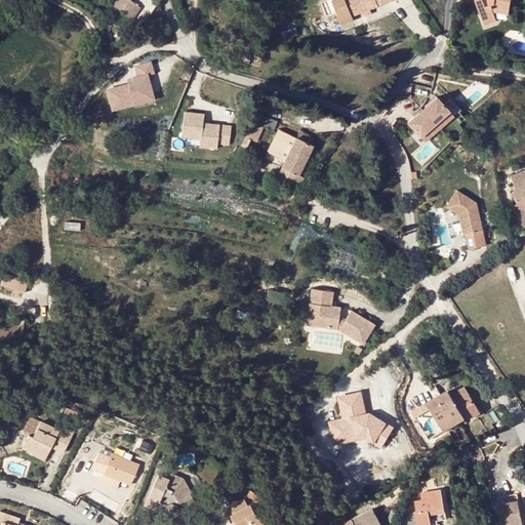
[(119,0),(116,5),(124,10),(131,1),(131,0),(119,0)]
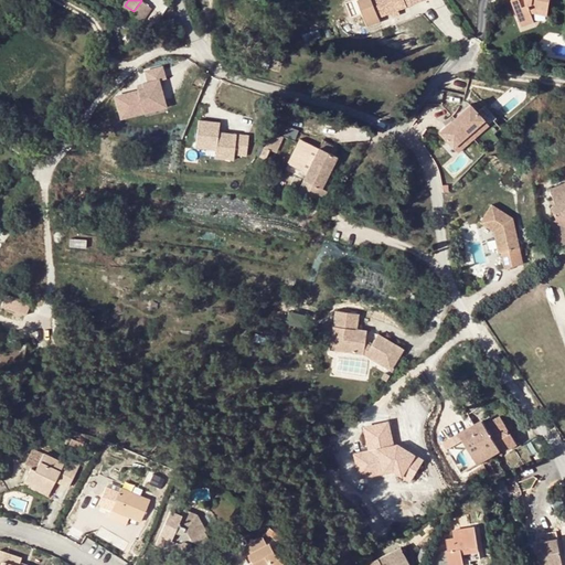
[(380,17),(373,0),(358,0),(359,0),(368,25),(381,21),(380,17)]
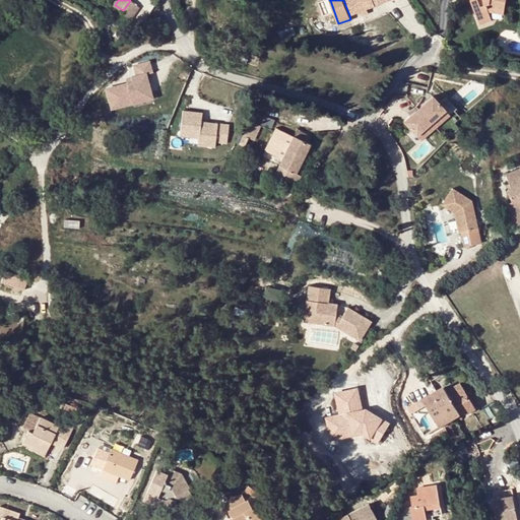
[(373,0),(343,0),(349,15),(360,12),(375,5),(375,3),(373,0)]
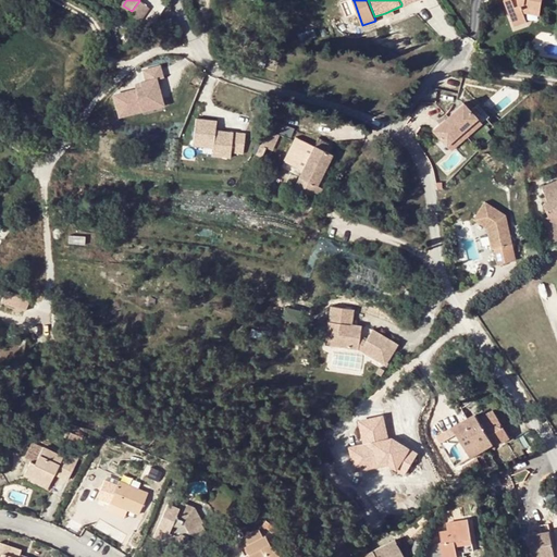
[(527,17),(524,13),(522,8),(541,11),(543,0),(506,0),(514,23),(527,17)]
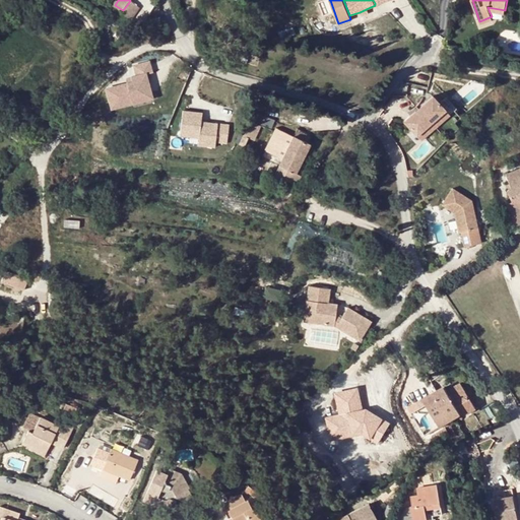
[(138,7),(130,1),(123,10),(132,17),(138,7)]
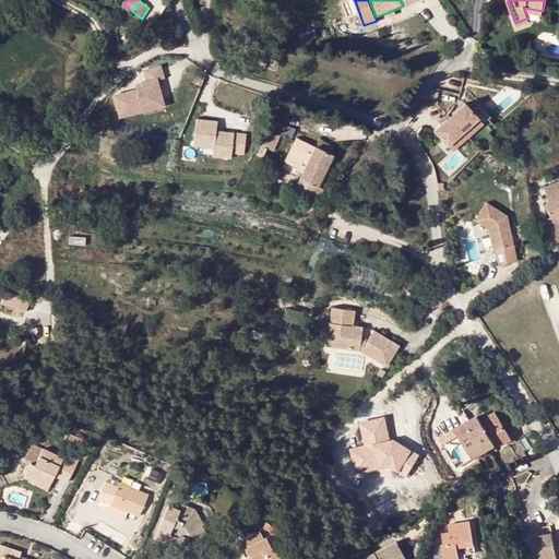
[(403,6),(387,13),(388,16),(405,10),(403,6)]
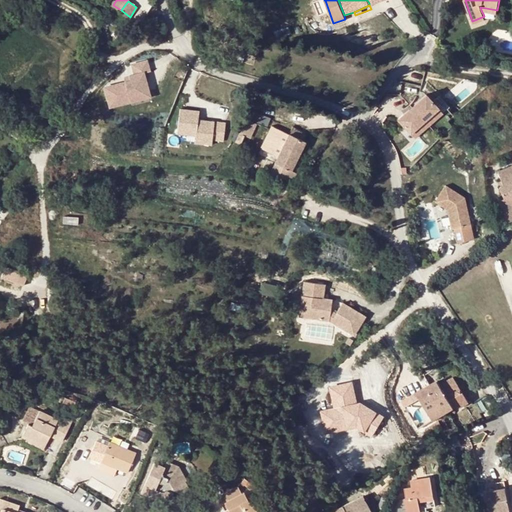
[(484,16),(472,21),(473,25),(485,20),(484,16)]
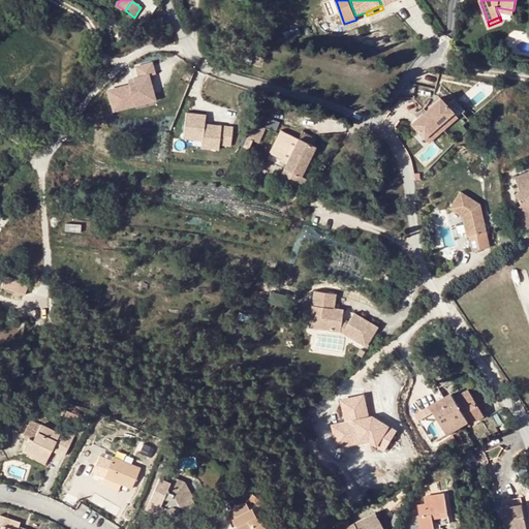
[(150,63),(134,67),(137,78),(131,79),(133,84),(106,91),(113,111),(133,105),(131,100),(152,95),(147,75),(153,73),(150,63)]
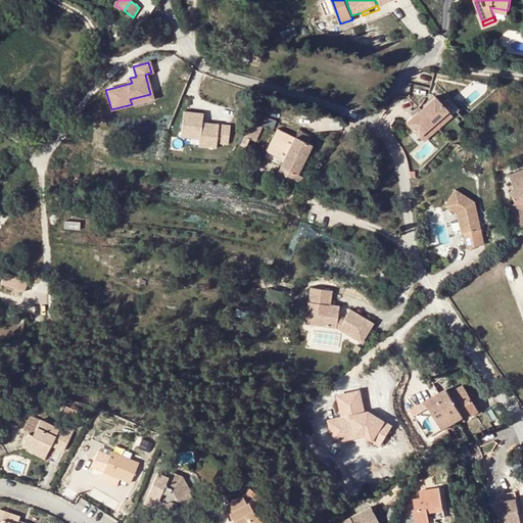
[(150,94),(130,99),(132,104),(151,98),(150,94)]
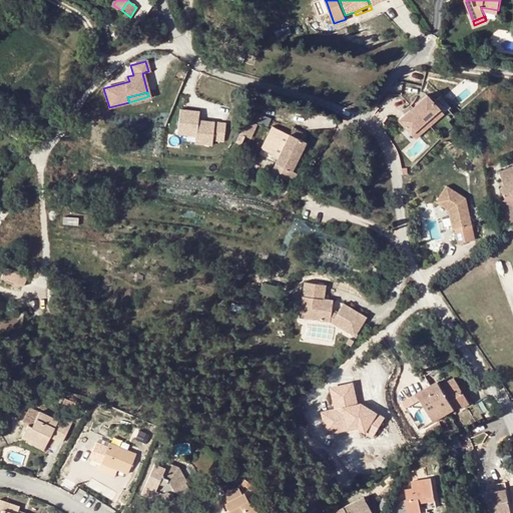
[(428,94),(400,119),(407,126),(403,131),(413,142),(450,108),(440,97),(435,101),(428,94)]
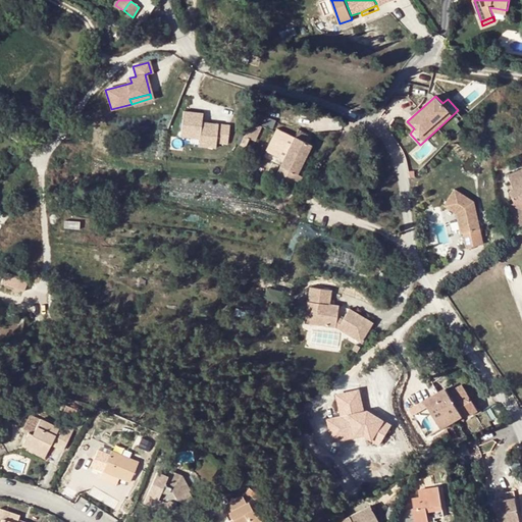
[(204,108),(184,106),(181,131),(200,133),(200,140),(216,142),(217,137),(228,139),(230,120),(206,117),(205,119),(202,119),(204,108)]
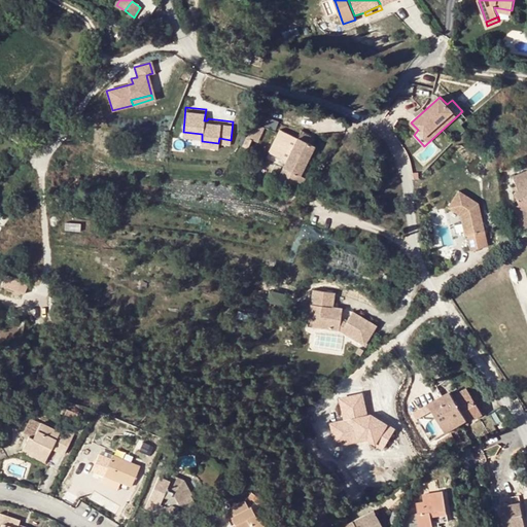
[(258,123),(276,128),(277,120),(260,116),(258,123)]
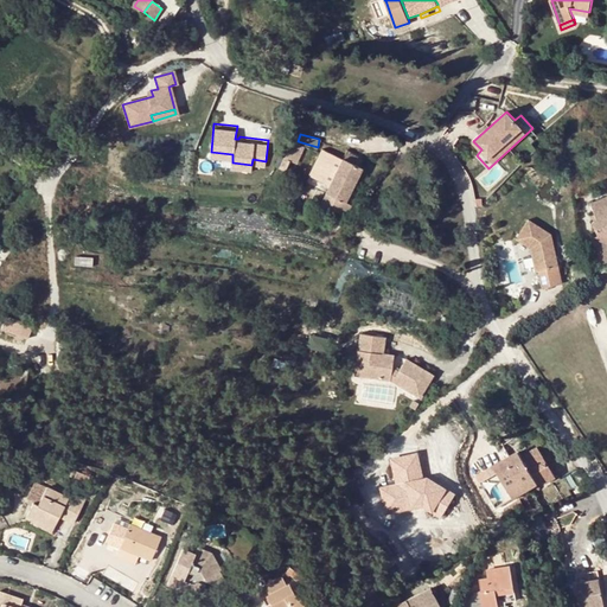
[(291,141),(283,158),(293,161),(296,163),(305,146),(291,141)]
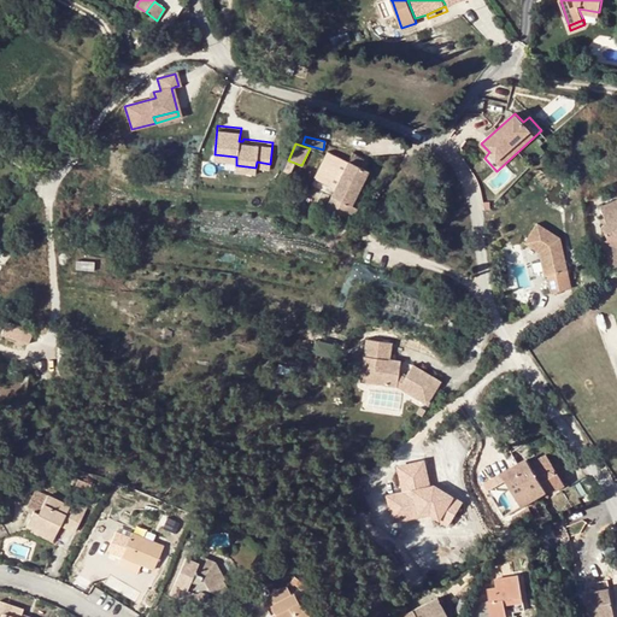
[(315,178),(325,183),(338,157),(327,151),(324,154),(319,168),(315,178)]
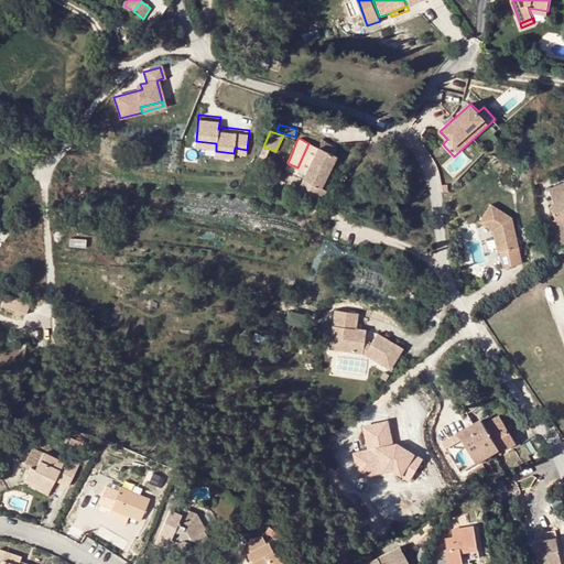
[(317,148),(308,143),(297,167),(306,172),(299,188),(307,192),(312,183),(322,187),(336,155),(318,147),(317,148)]
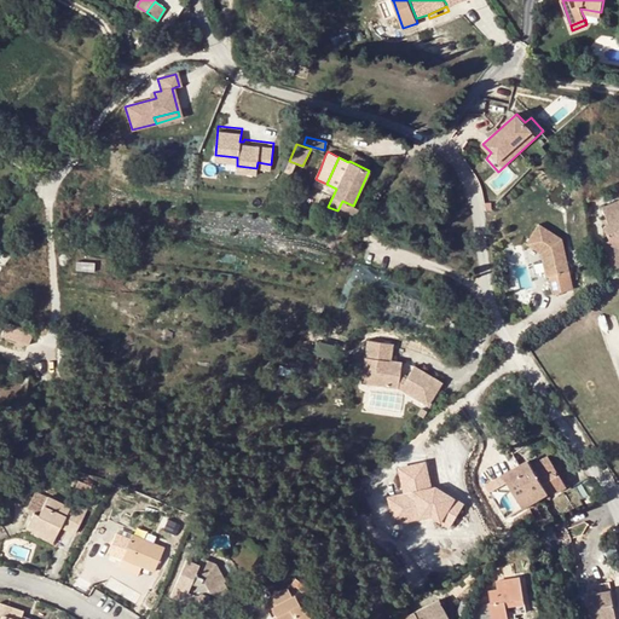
[(295,174),(299,165),(289,161),(285,171),(295,174)]
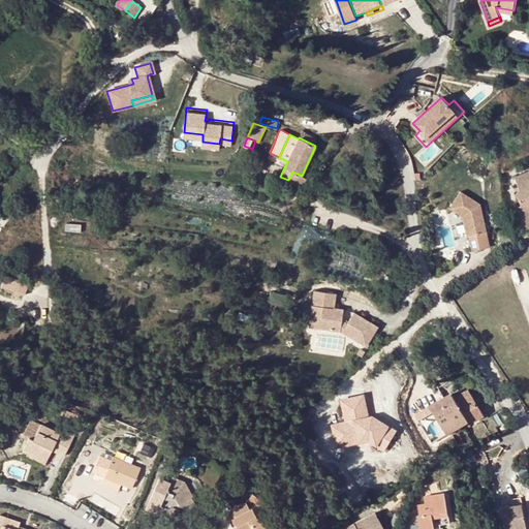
[(258,148),(270,153),(274,144),(262,138),(258,148)]
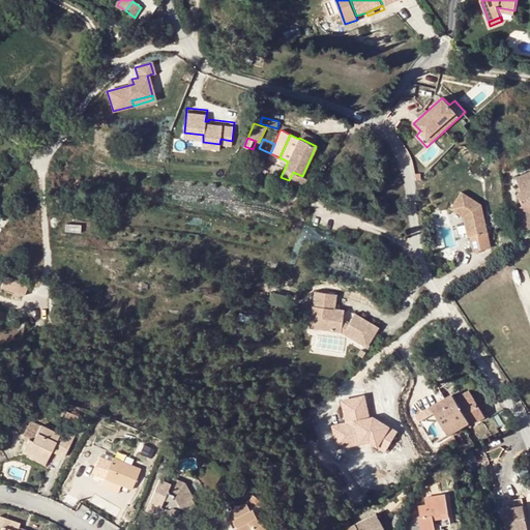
[(529,173),(516,180),(521,193),(522,193),(529,188),(529,173)]
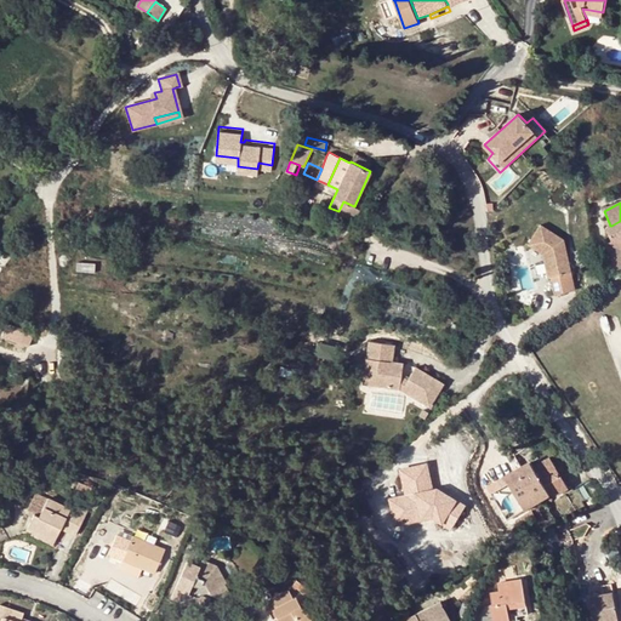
[(613,241),(620,238),(620,221),(611,226),(610,226),(607,228),(611,238),(613,241)]
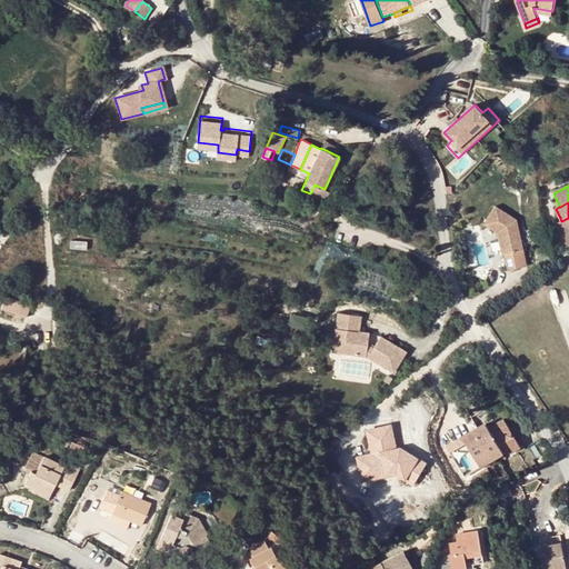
[(497,206),(486,225),(499,232),(503,255),(506,253),(510,270),(529,266),(518,220),(497,206)]
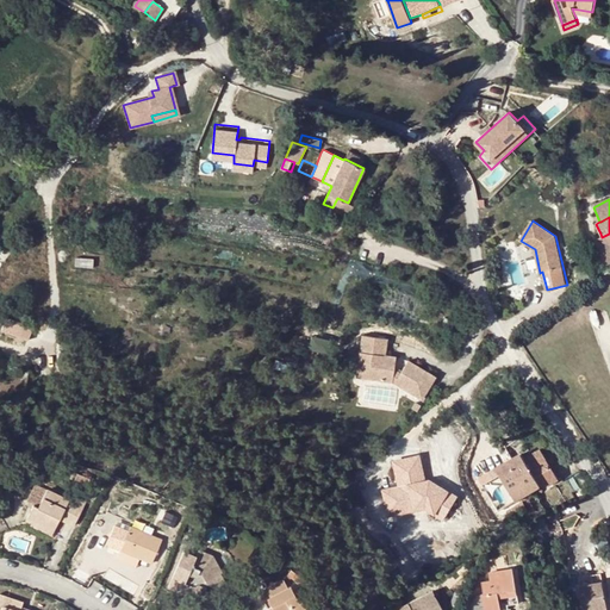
[(609,234),(602,237),(598,240),(595,241),(605,268),(609,266),(609,247),(609,234)]
